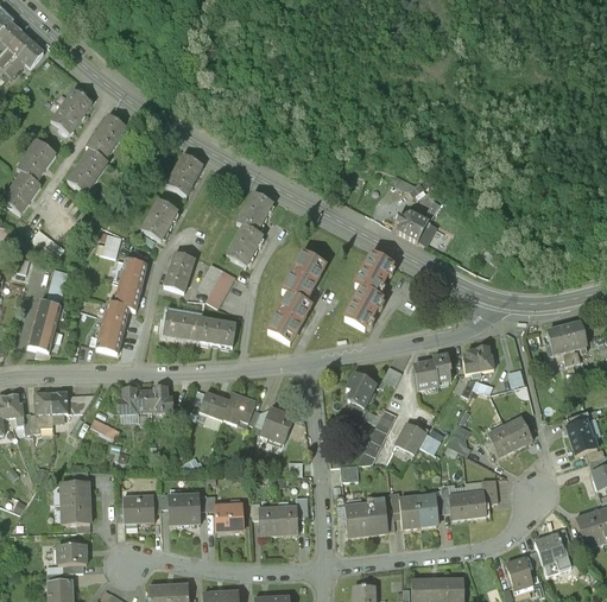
[(0,31),(11,20),(0,10),(0,31)]
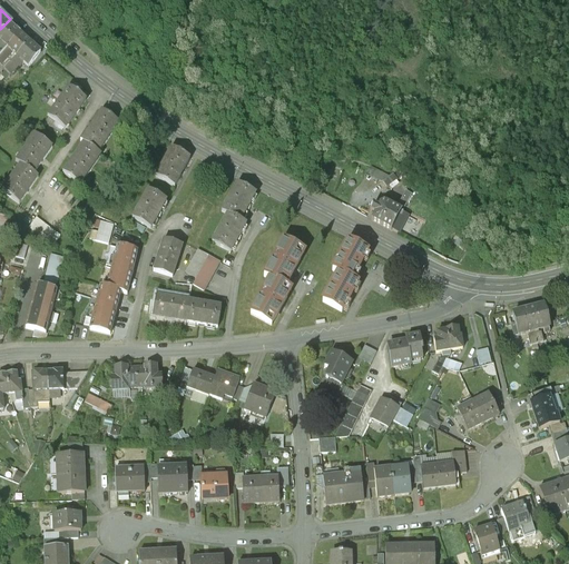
[(10,19),(0,29),(0,35),(2,37),(0,38),(0,50),(20,28),(10,19)]
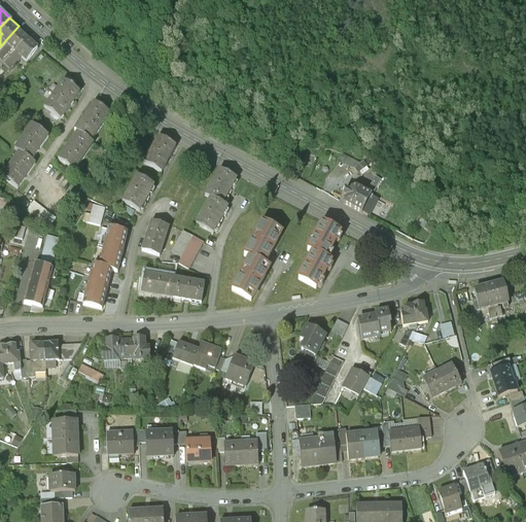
[(29,35),(19,26),(0,46),(0,53),(2,55),(12,43),(16,47),(29,35)]
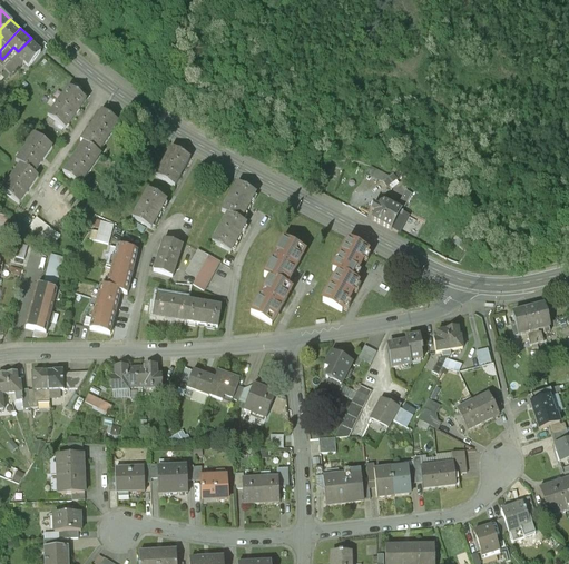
[(31,38),(18,51),(29,61),(41,47),(31,38)]
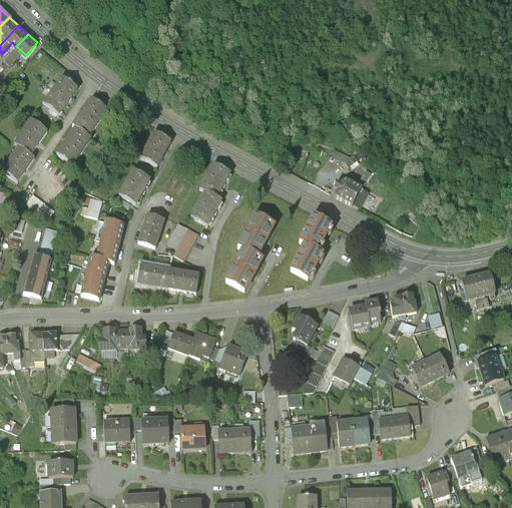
[(15,47),(5,59),(10,63),(20,52),(15,47)]
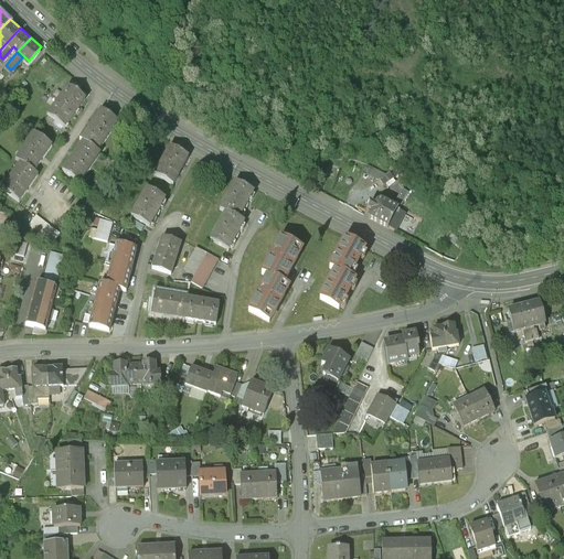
[(6,65),(0,70),(0,75),(0,76),(6,72),(8,74),(11,70),(6,65)]
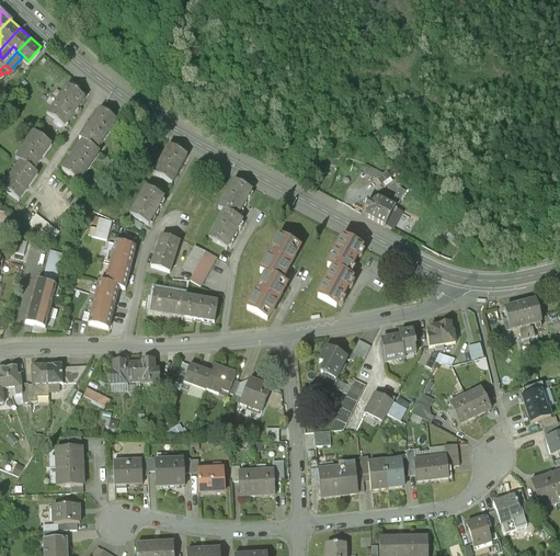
[(68,81),(48,110),(65,122),(86,93),(68,81)]
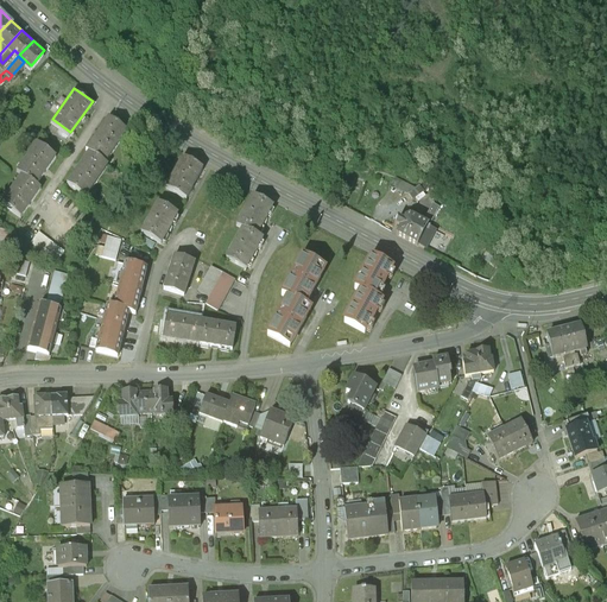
[(109,112),(87,144),(90,146),(68,178),(86,191),(108,159),(105,157),(128,125),(109,112)]
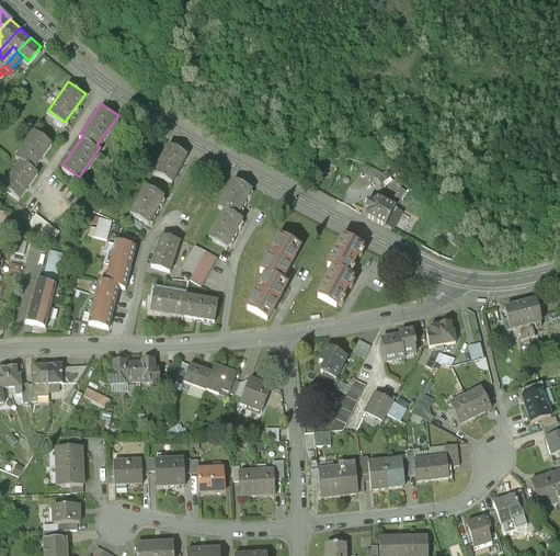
[(21,157),(2,182),(20,195),(38,169),(33,166),(52,140),(35,127),(16,154),(21,157)]
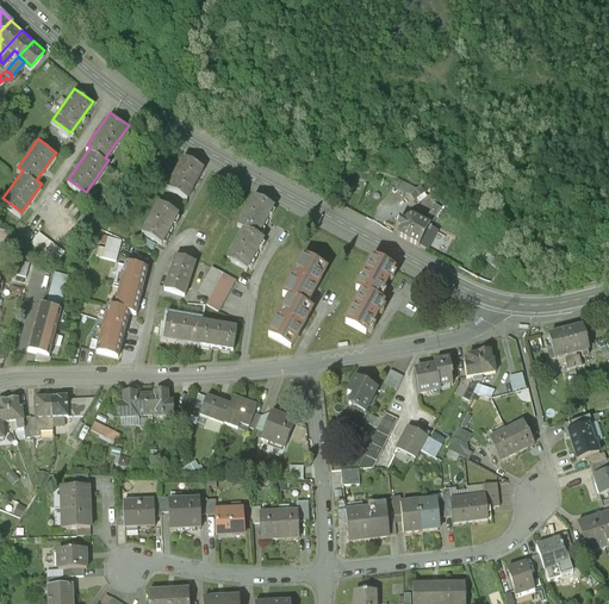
[(204,162),(184,150),(167,181),(188,193),(204,162)]
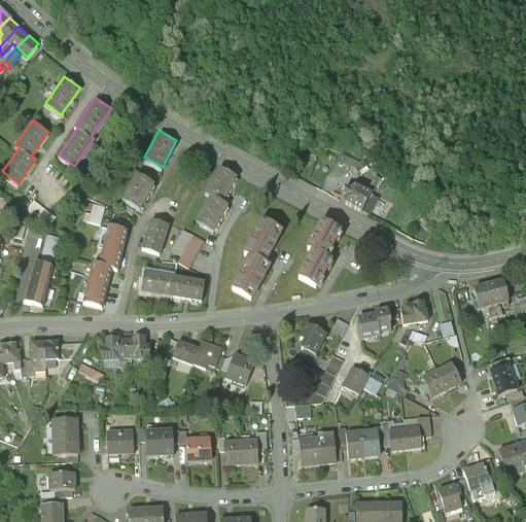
[(360,157),(344,148),(339,155),(353,162),(354,162),(360,157)]
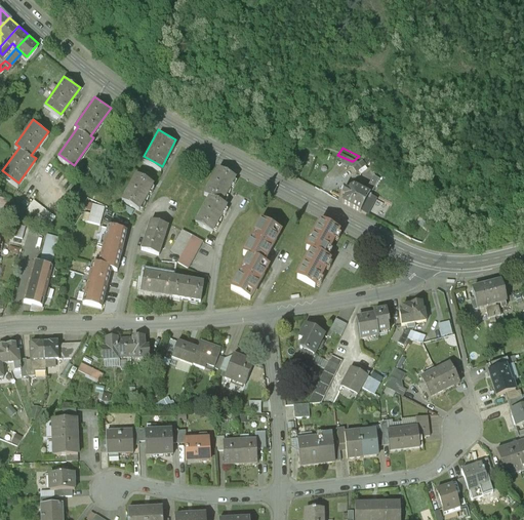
[(359,156),(353,161),(357,167),(358,166),(359,166),(367,159),(371,155),(367,152),(364,155),(363,153),(359,156)]
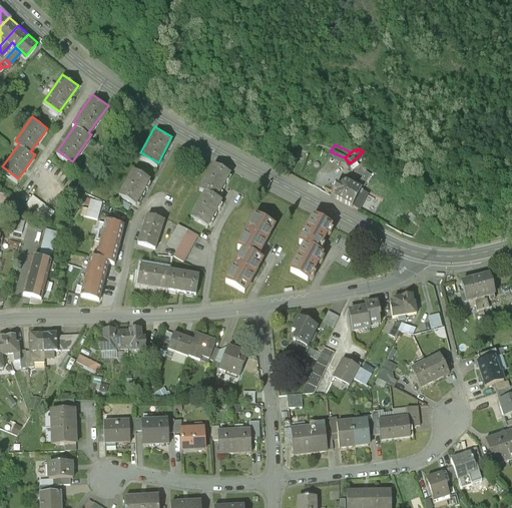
[(205,187),(191,213),(208,222),(222,196),(217,193),(231,168),(214,158),(200,184),(205,187)]
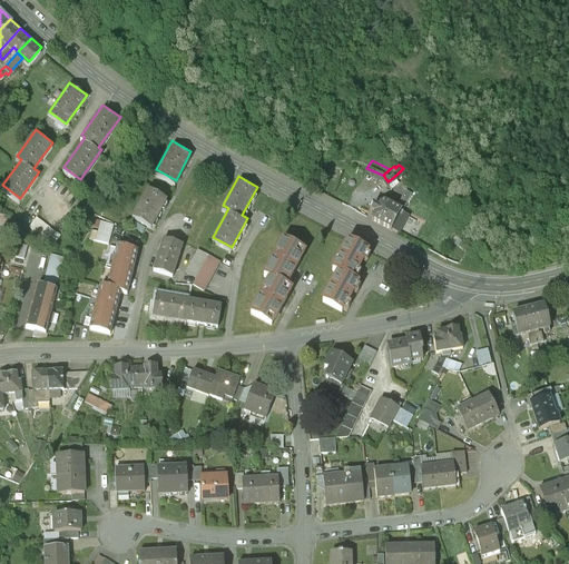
[(167,195),(149,185),(134,214),(151,224),(167,195)]
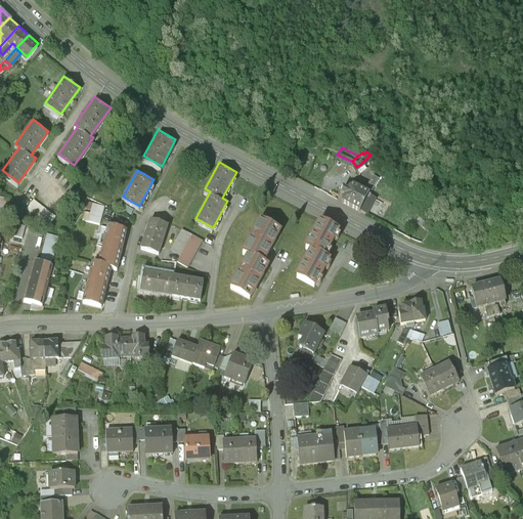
[(374,170),(366,182),(372,185),(379,173),(374,170)]
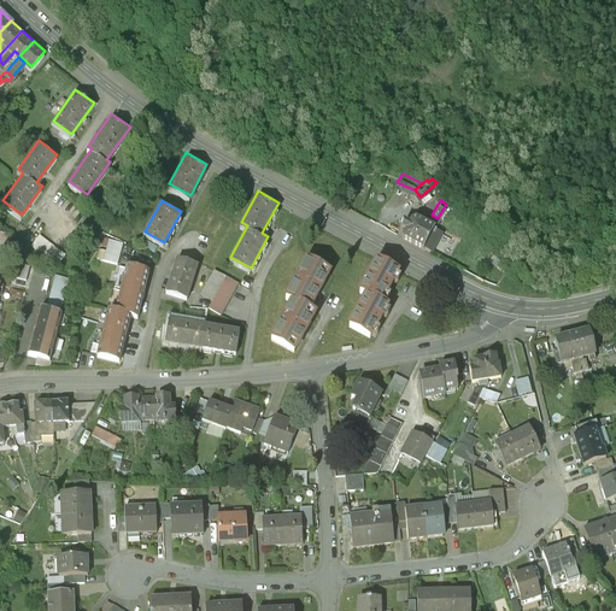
[(435,223),(417,212),(412,215),(410,218),(405,215),(402,222),(408,224),(403,231),(424,244),(426,242),(433,246),(443,227),(435,223)]
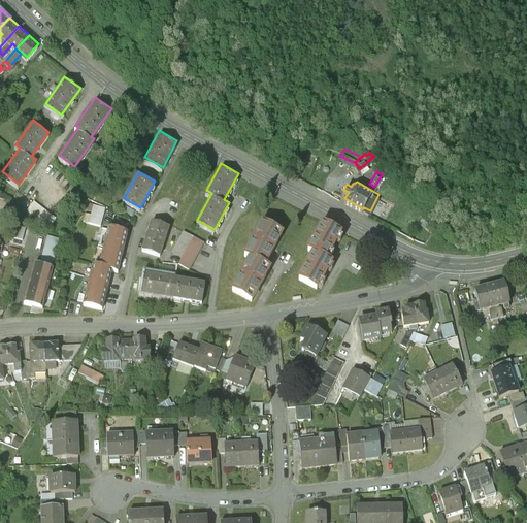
[(56,213),(33,196),(27,205),(50,222),(56,213)]
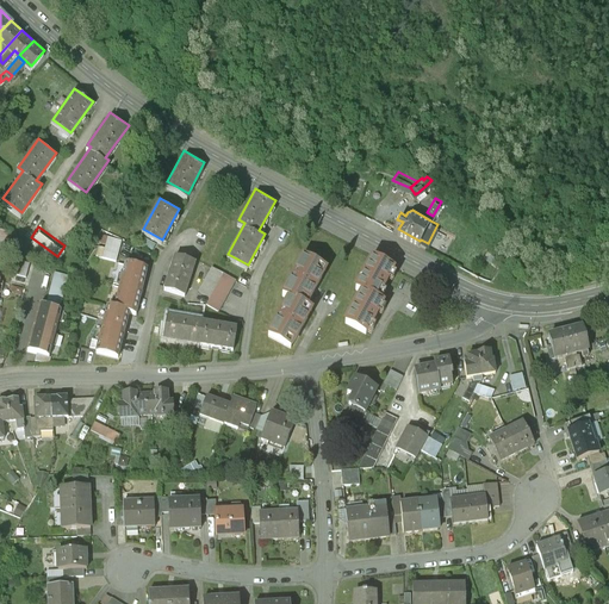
[(11,234),(0,230),(0,274),(1,275),(11,234)]
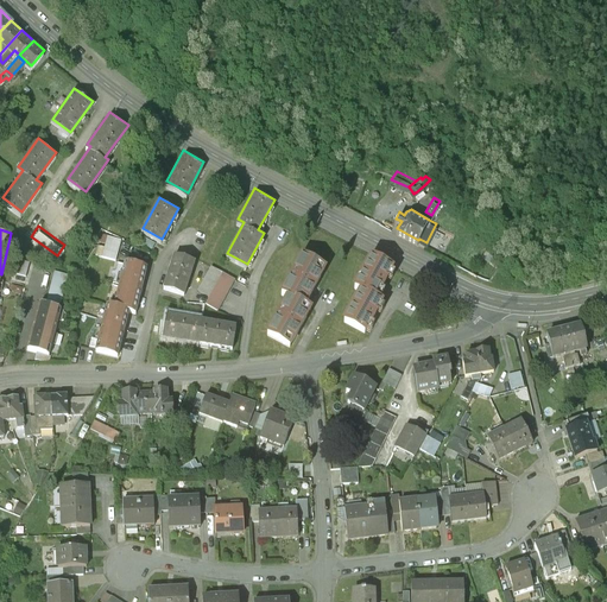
[(122,235),(108,232),(106,244),(103,252),(117,257),(122,235)]
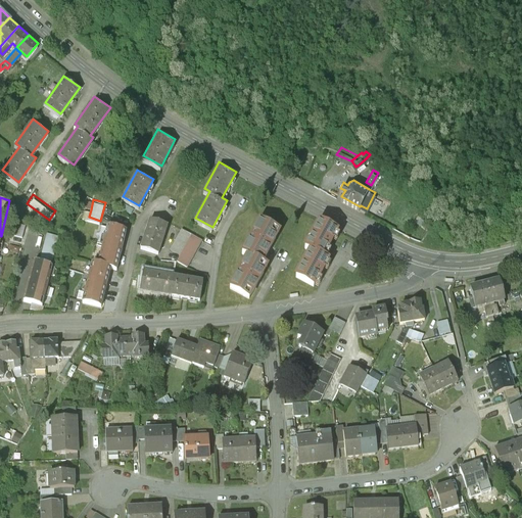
[(169,221),(151,215),(141,244),(158,250),(169,221)]
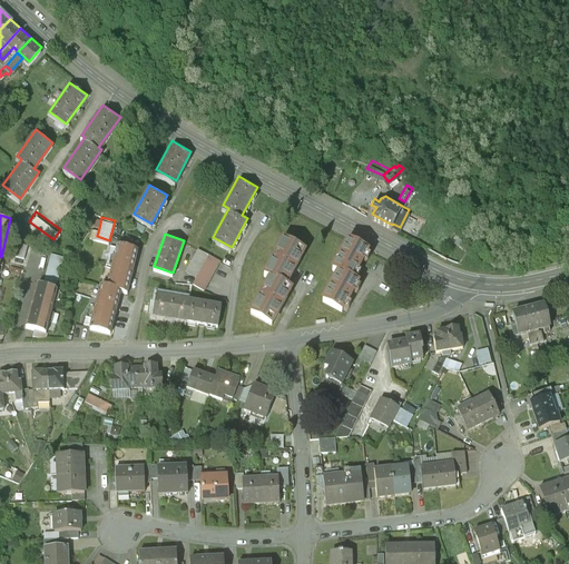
[(284,236),(265,271),(271,274),(251,309),(272,320),(292,285),(285,282),(305,247),(284,236)]
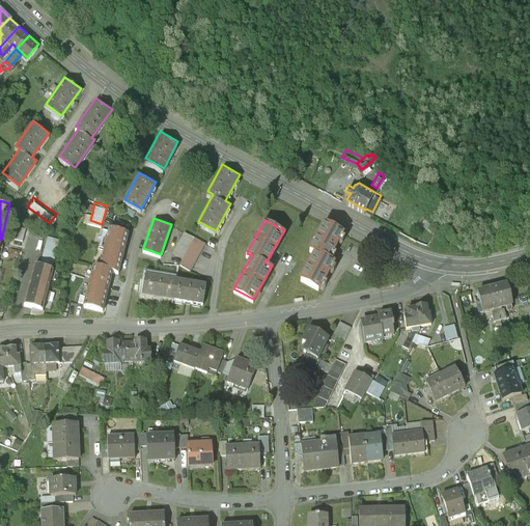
[(316,250),(302,277),(318,286),(334,259),(329,256),(342,230),(326,220),(310,247),(316,250)]
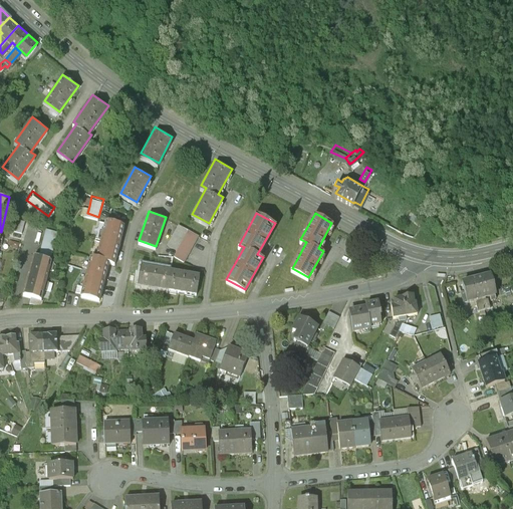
[(26,219),(14,215),(11,227),(22,230),(26,219)]
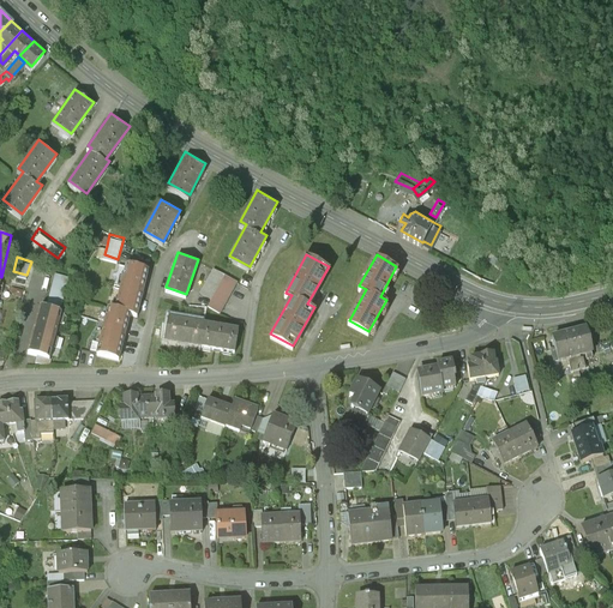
[(149,266),(127,262),(116,306),(116,307),(131,311),(138,312),(149,266)]
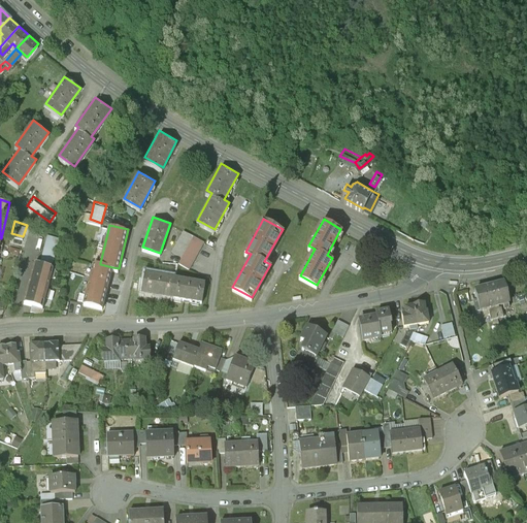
[(184,227),(169,254),(179,259),(194,232),(184,227)]
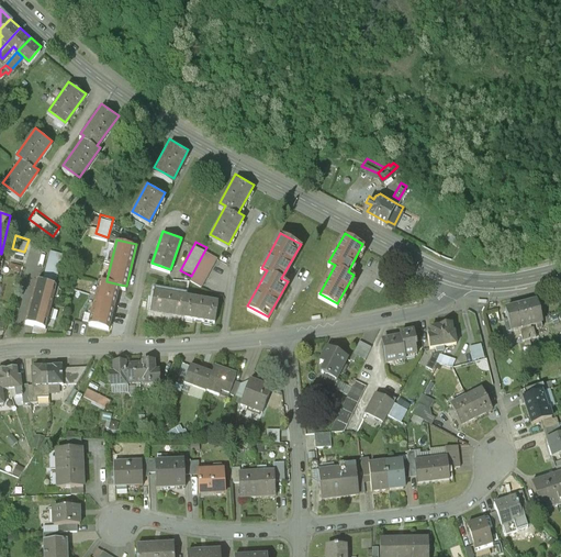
[(51,247),(43,279),(55,282),(64,251),(51,247)]
